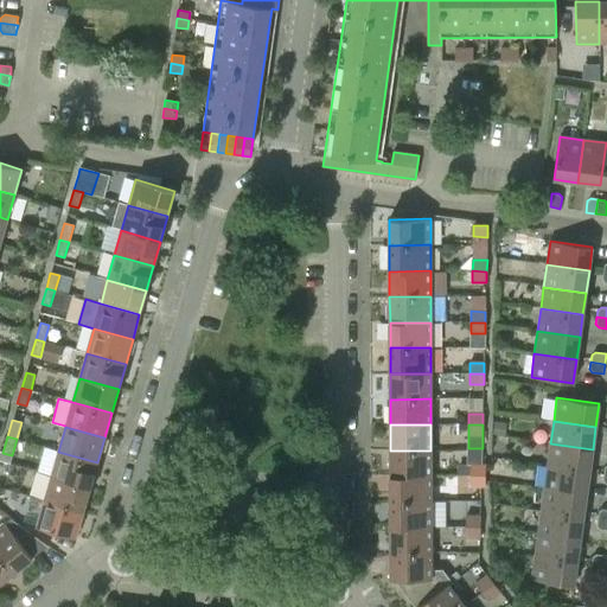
[(550,443),(547,466),(589,472),(593,449),(550,443)]
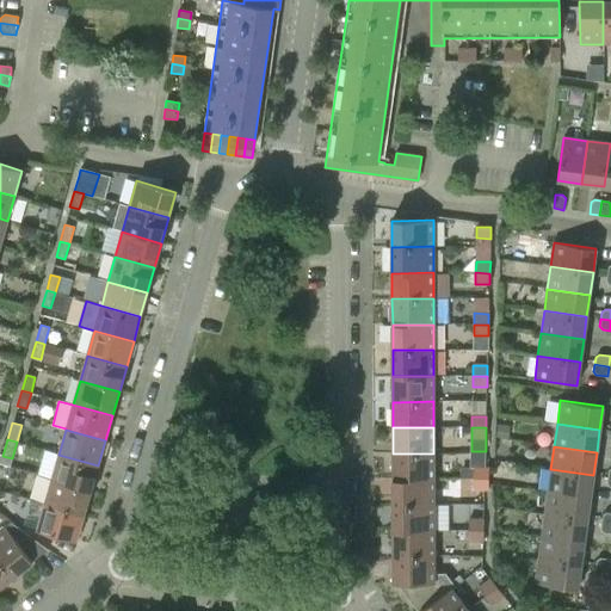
[(474,468),(474,479),(488,479),(488,468),(485,468),(486,451),(471,451),(471,466),(474,466),(474,468)]
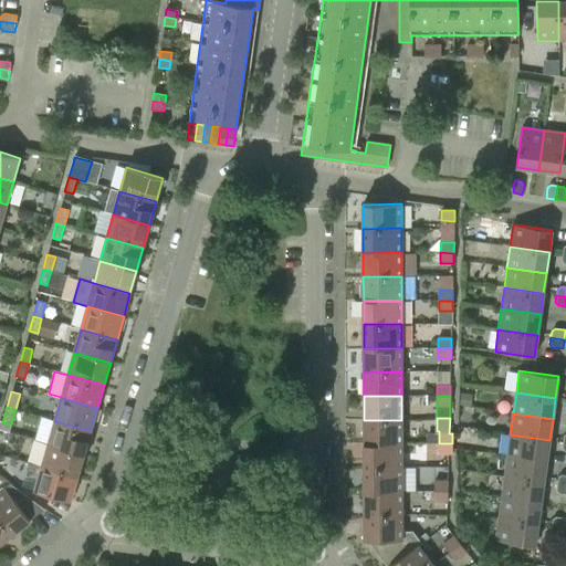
[(364,420),(364,443),(402,443),(401,420),(364,420)]
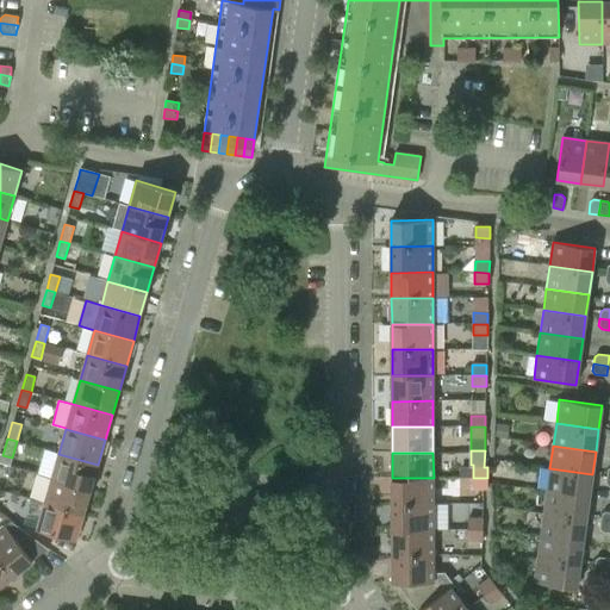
[(58,454),(51,479),(91,491),(98,465),(58,454)]
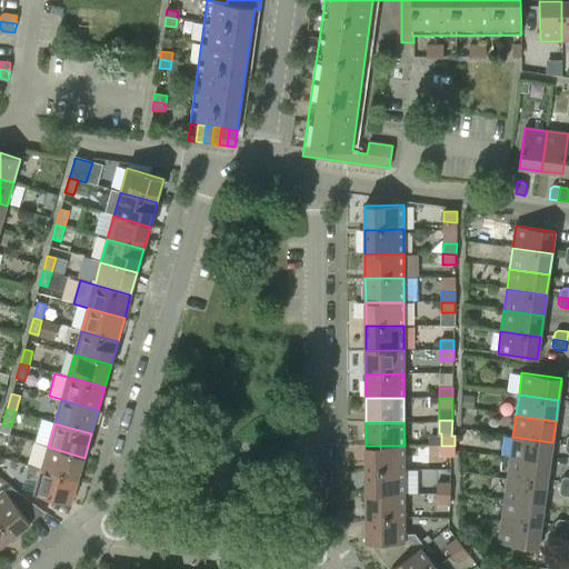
[(512,437),(510,458),(550,463),(552,442),(512,437)]
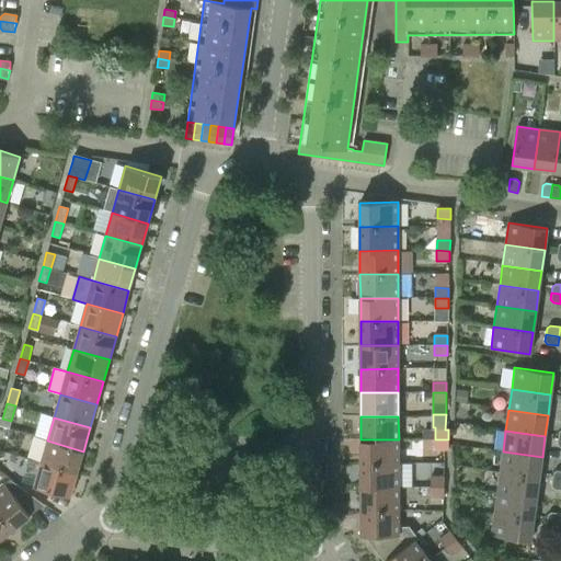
[(361,439),(361,464),(399,464),(399,439),(361,439)]
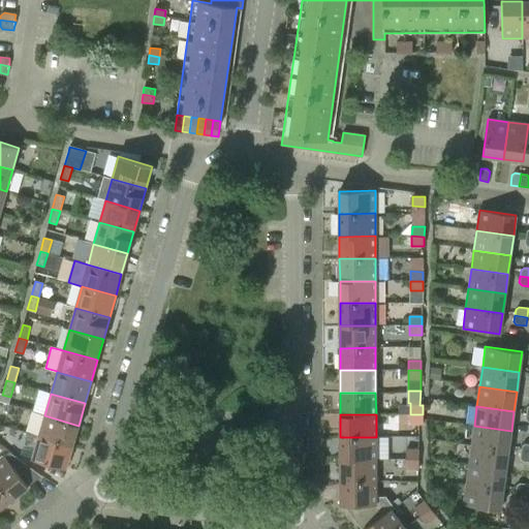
[(423,414),(410,414),(410,424),(423,425),(423,414)]
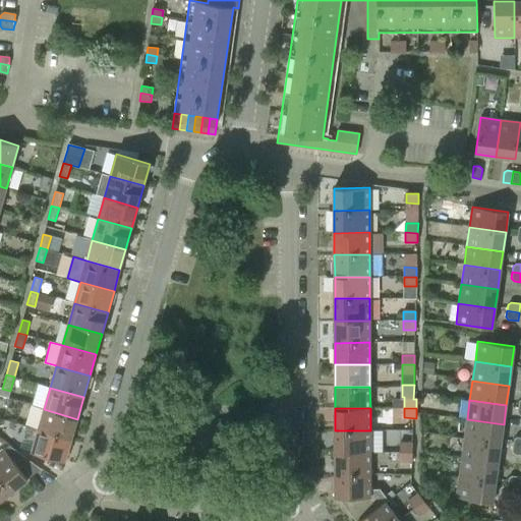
[(71,440),(77,419),(44,409),(38,430),(71,440)]
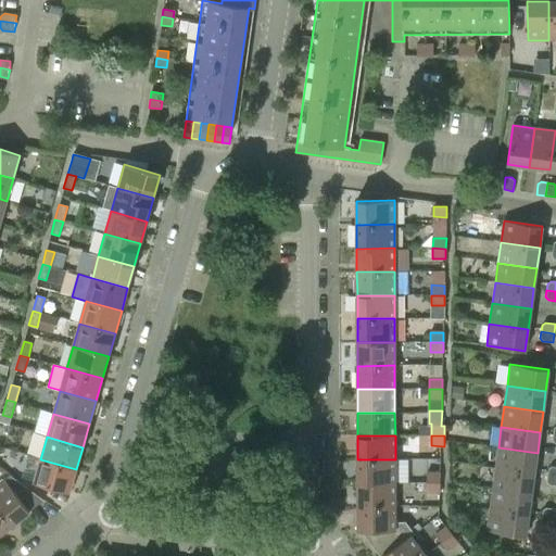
[(498,447),(495,468),(534,474),(538,453),(498,447)]
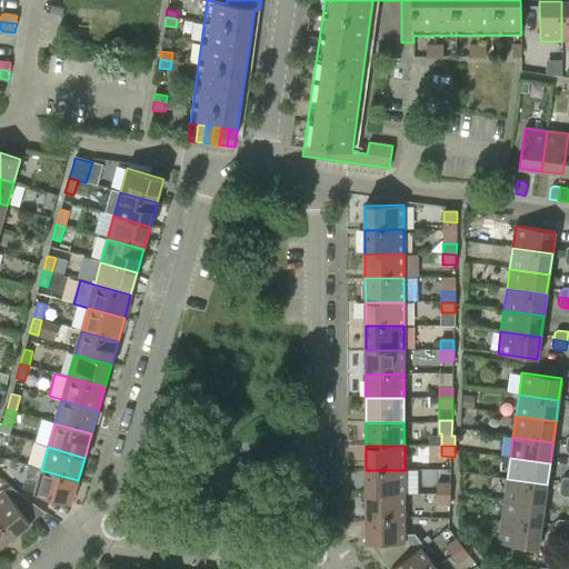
[(71,503),(78,480),(41,470),(35,493),(71,503)]
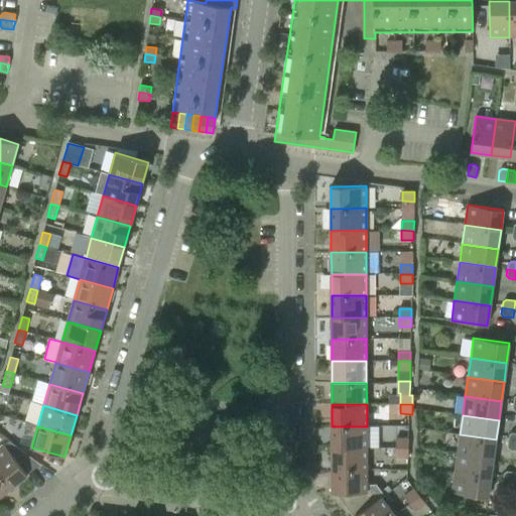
[(332,426),(332,448),(367,448),(367,426),(332,426)]
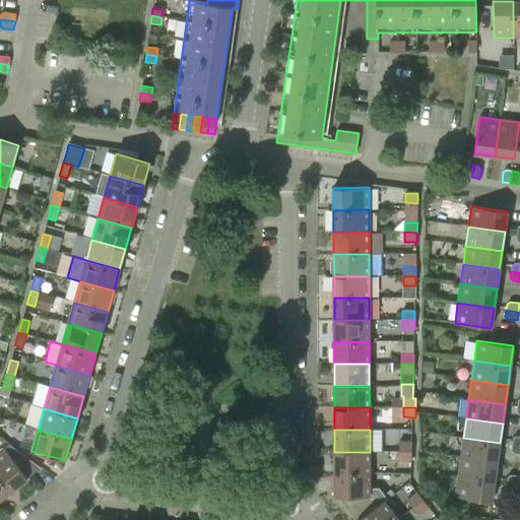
[(463,438),(461,457),(497,462),(500,443),(463,438)]
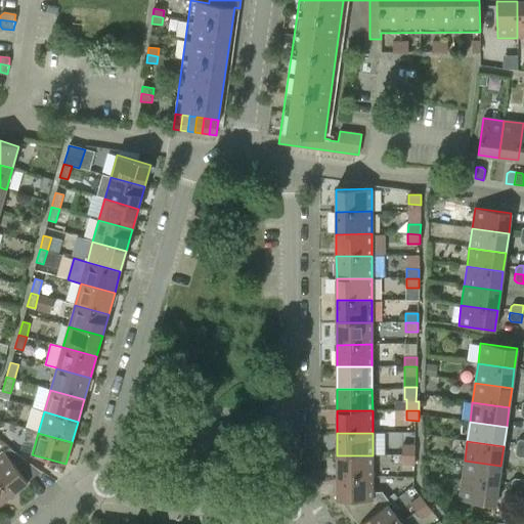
[(402,455),(415,455),(415,445),(402,445),(402,455)]
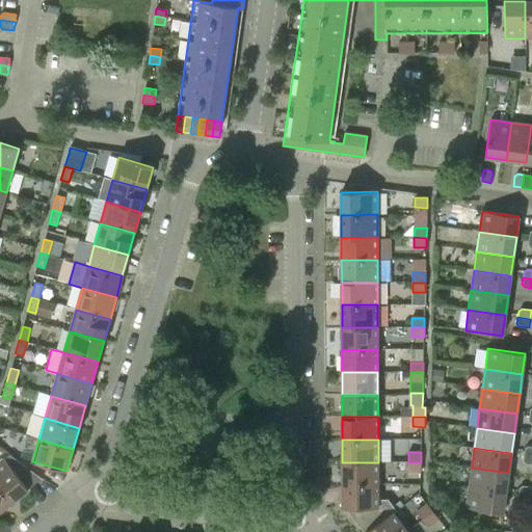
[(9,455),(0,461),(0,490),(10,504),(28,490),(28,489),(42,479),(9,455)]
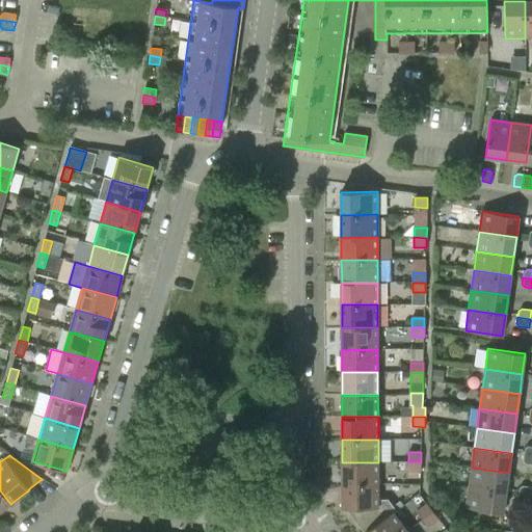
[(531,455),(524,455),(523,460),(525,463),(531,464),(531,455)]
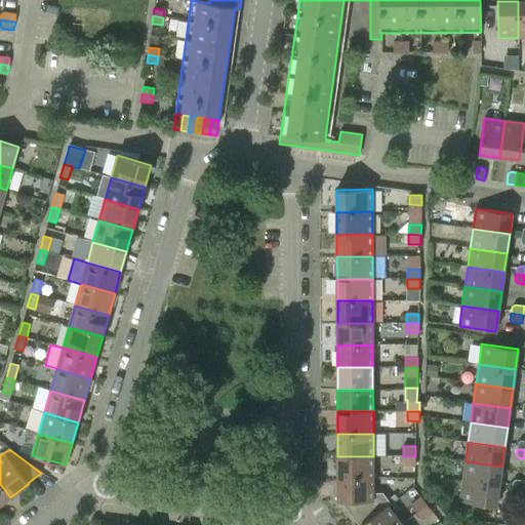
[(373,456),(337,456),(337,479),(373,479),(373,456)]
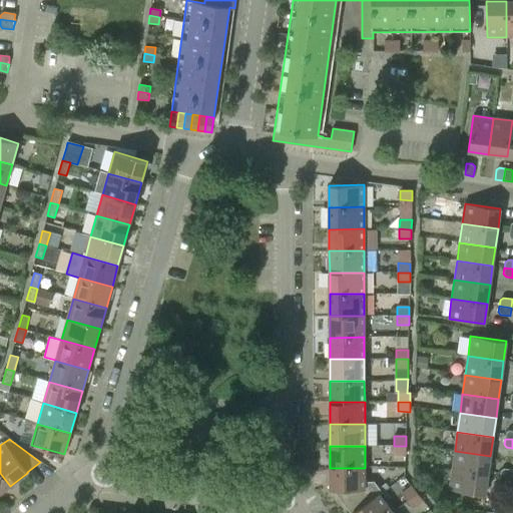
[(406,446),(394,446),(394,454),(406,455),(406,446)]
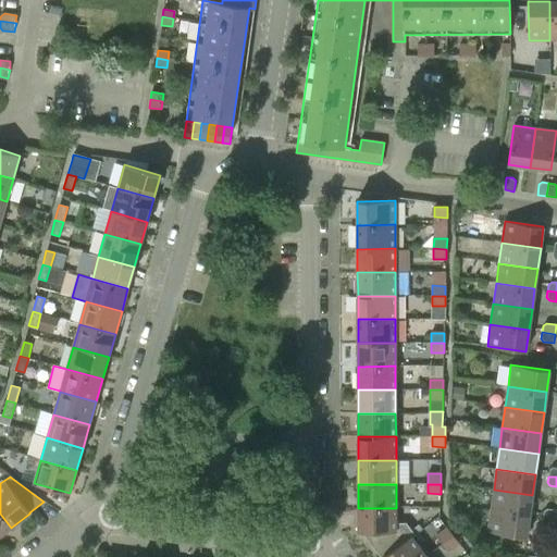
[(494,490),(491,510),(530,516),(532,495),(494,490)]
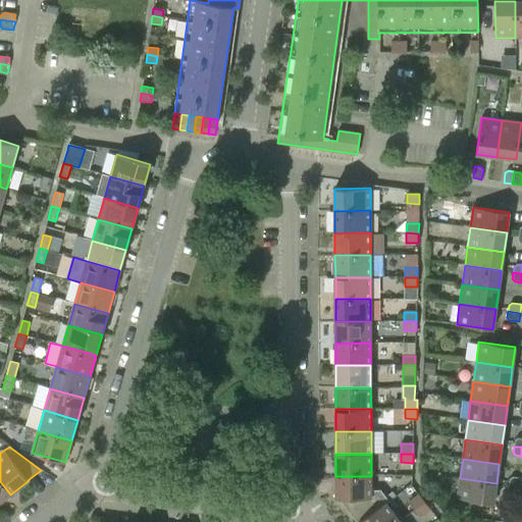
[(371,476),(335,476),(335,499),(338,499),(356,521),(362,521),(386,504),(389,502),(380,490),(371,490),(371,476)]
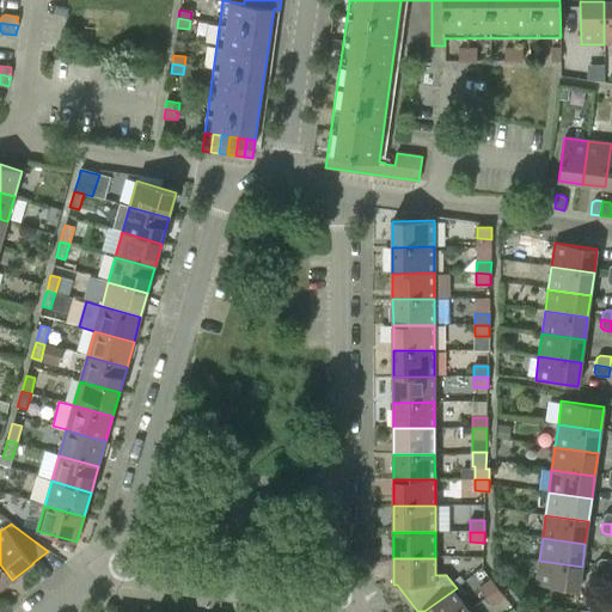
[(597,569),(610,570),(611,561),(600,558),(597,562),(597,569)]
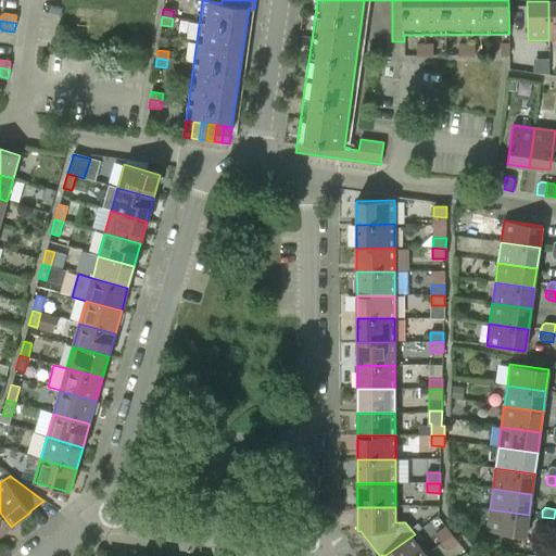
[(526,536),(529,515),(490,509),(487,531),(526,536)]
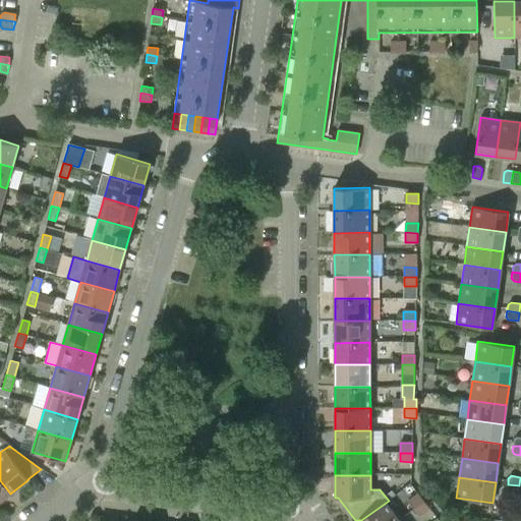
[(0,501),(10,494),(0,480),(0,501)]
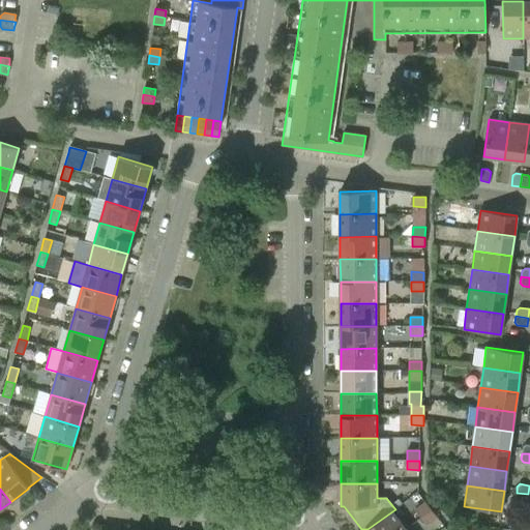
[(528,494),(517,493),(516,498),(518,501),(527,503),(528,494)]
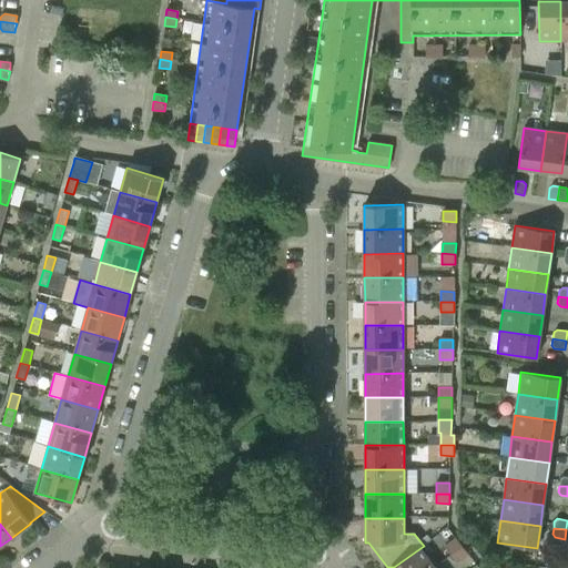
[(445,547),(452,555),(462,547),(456,538),(445,547)]
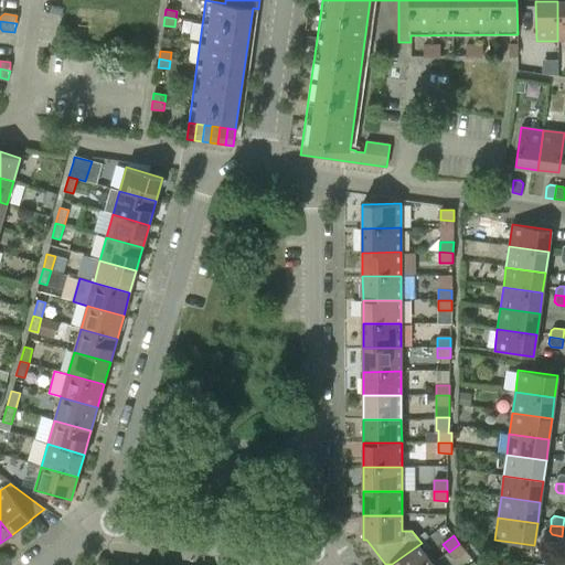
[(459,544),(449,552),(455,560),(466,552),(459,544)]
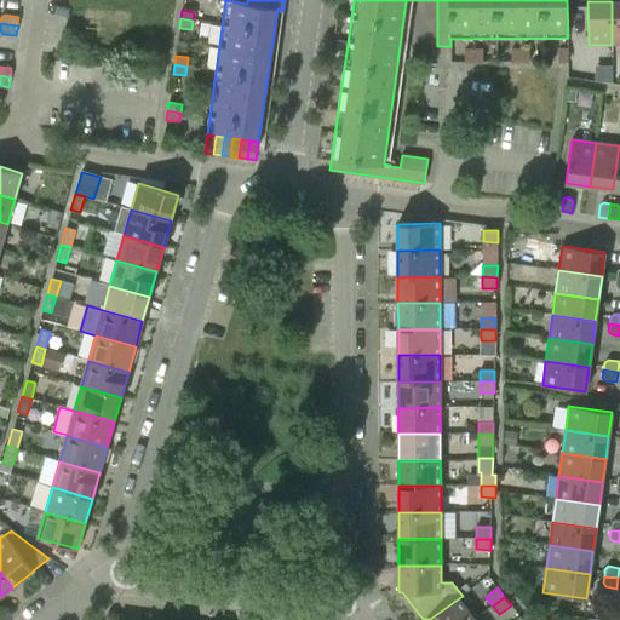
[(430,619),(472,619),(475,619),(459,598),(430,619)]
